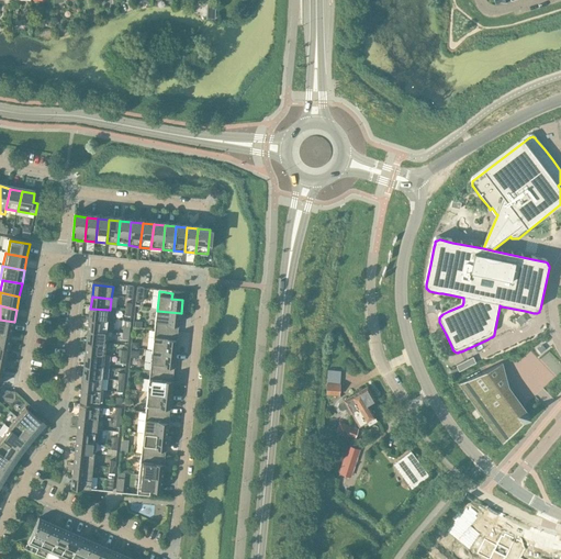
[(115,311),(110,310),(90,309),(89,320),(114,323),(115,311)]
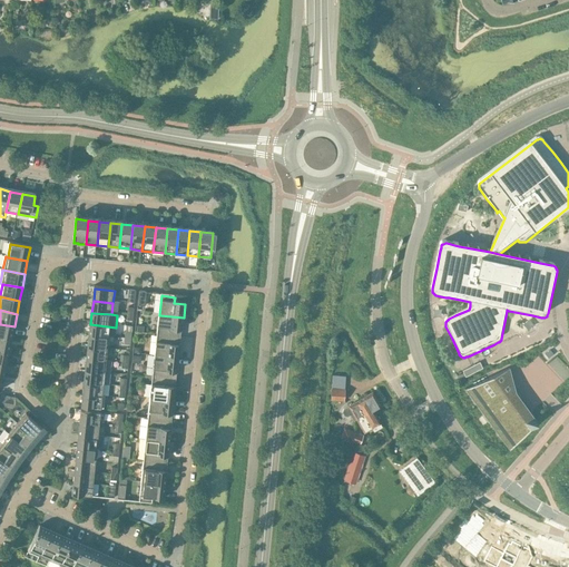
[(182,339),(184,318),(159,315),(157,336),(182,339)]
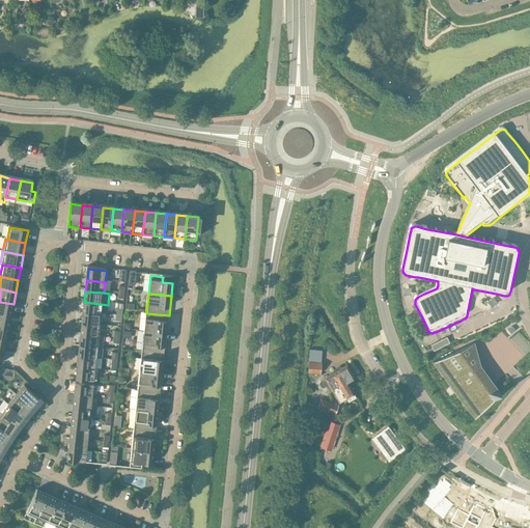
[(0,314),(10,316),(14,304),(0,302),(0,314)]
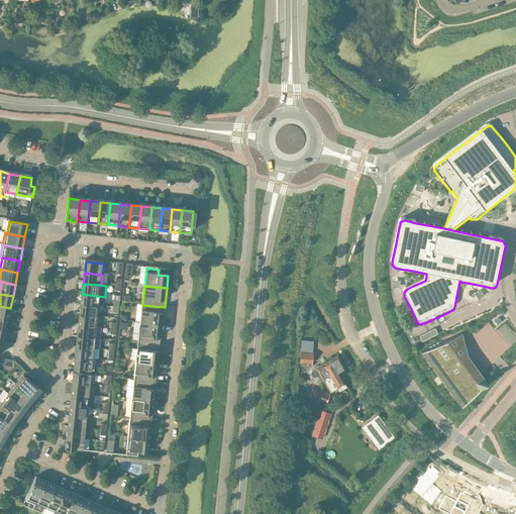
[(104,307),(105,297),(82,294),(81,305),(99,307),(104,307)]
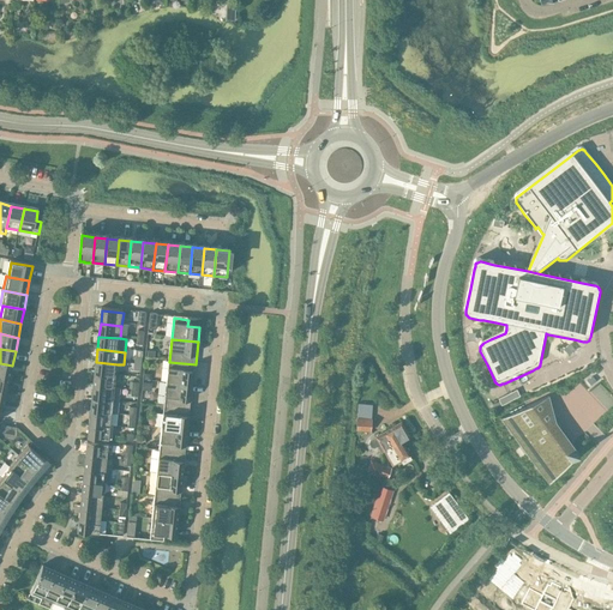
[(116,378),(118,364),(96,362),(95,375),(116,378)]
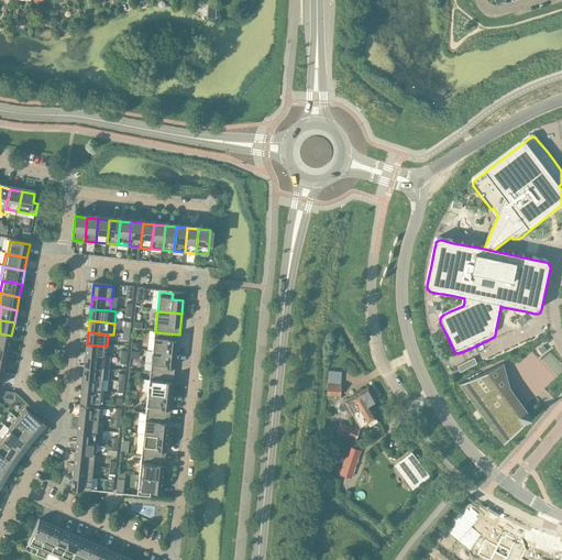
[(177,355),(179,335),(155,332),(153,353),(177,355)]
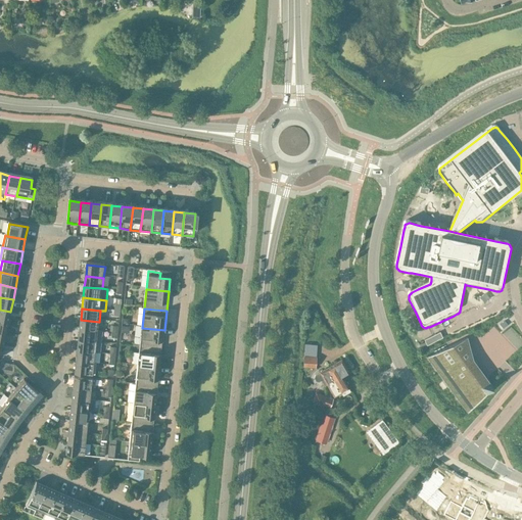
[(0,322),(8,324),(10,312),(0,310),(0,322)]
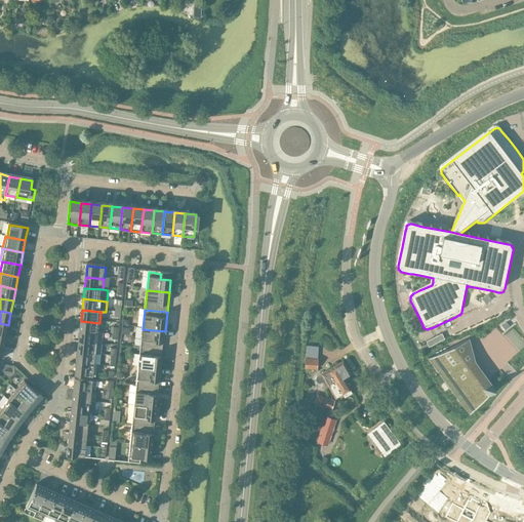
[(98,333),(99,323),(81,321),(80,332),(98,333)]
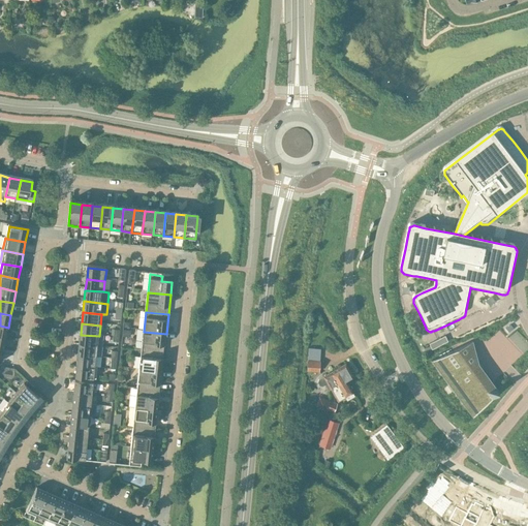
[(0,338),(6,340),(8,328),(0,326),(0,338)]
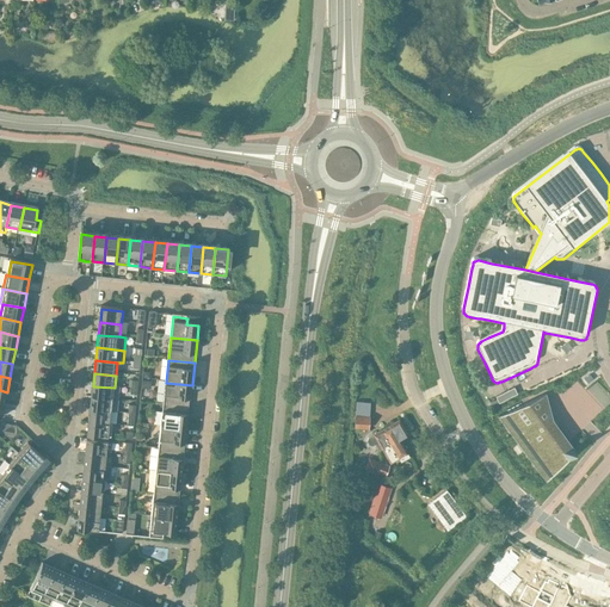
[(190,408),(192,385),(166,383),(164,406),(190,408)]
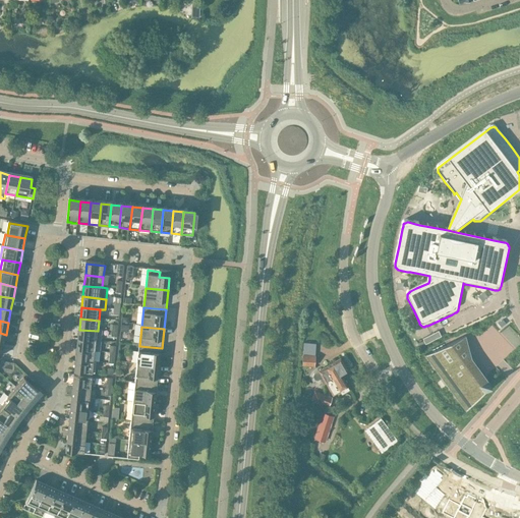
[(103,332),(98,331),(79,330),(78,340),(102,343),(103,332)]
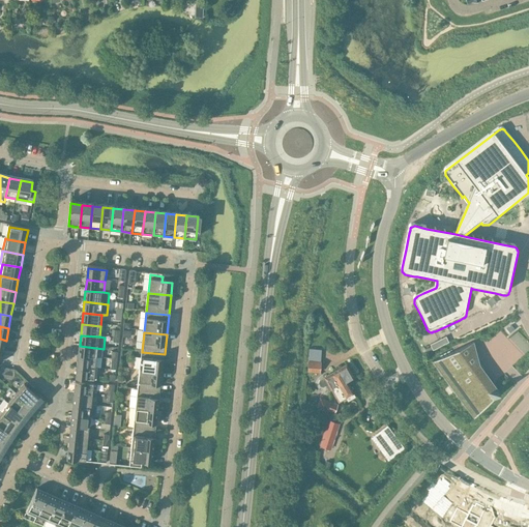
[(447,340),(439,344),(442,349),(450,345),(449,345),(447,340)]
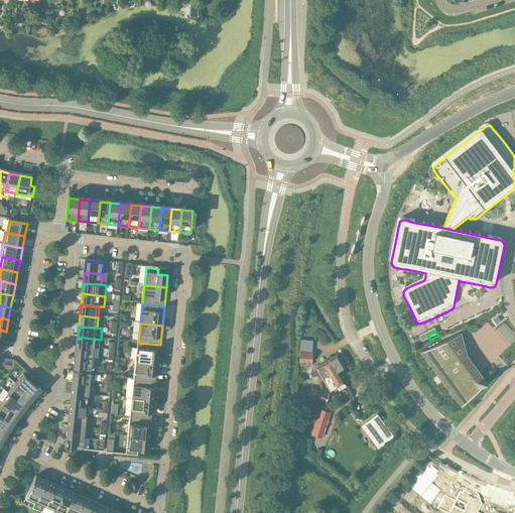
[(427,335),(419,338),(422,344),(430,340),(427,335)]
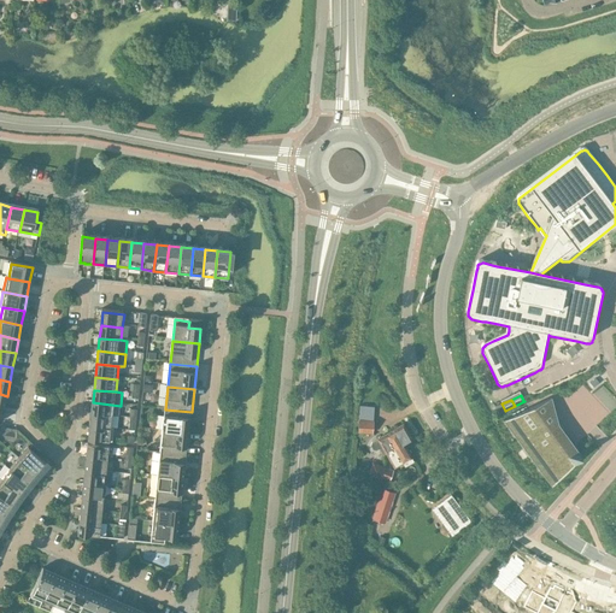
[(553,401),(504,423),(553,489),(582,458),(559,426),(550,405),(553,402),(553,401)]
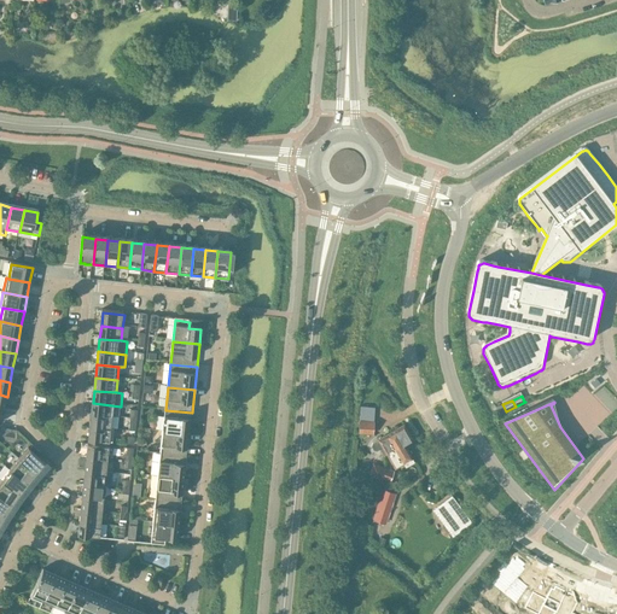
[(120,419),(121,407),(93,403),(92,416),(114,419),(120,419)]
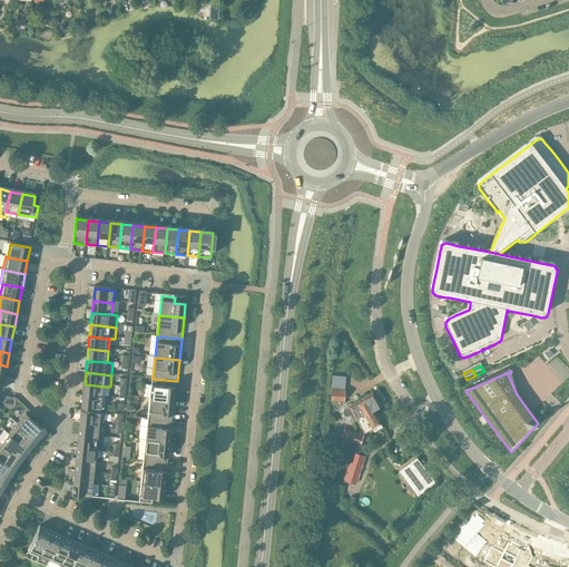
[(175,402),(177,381),(153,379),(150,400),(175,402)]
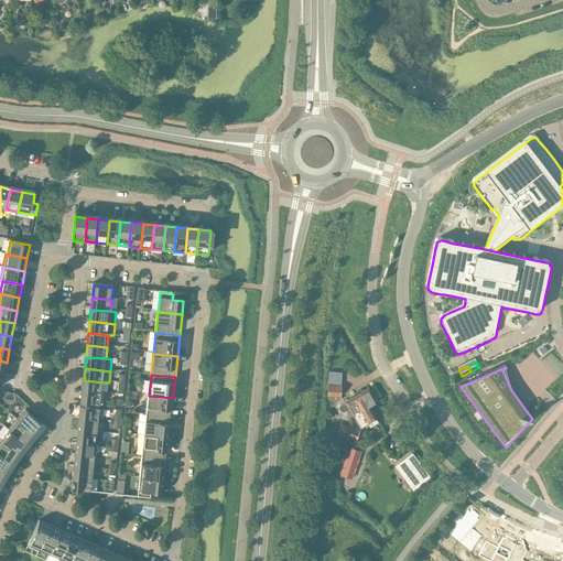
[(103,394),(104,383),(84,380),(83,392),(103,394)]
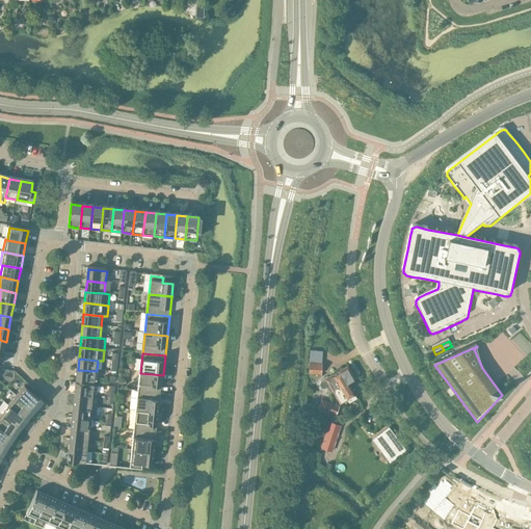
[(310,365),(310,375),(322,376),(322,366),(310,365)]
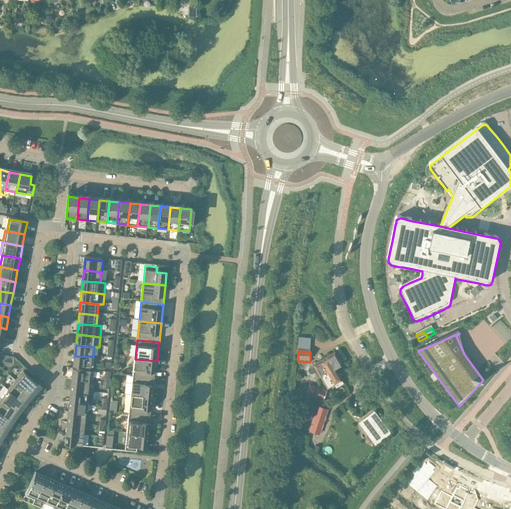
[(309,370),(308,372),(310,376),(313,376),(315,375),(318,380),(321,379),(336,370),(342,366),(335,354),(329,358),(314,366),(314,367),(309,370)]
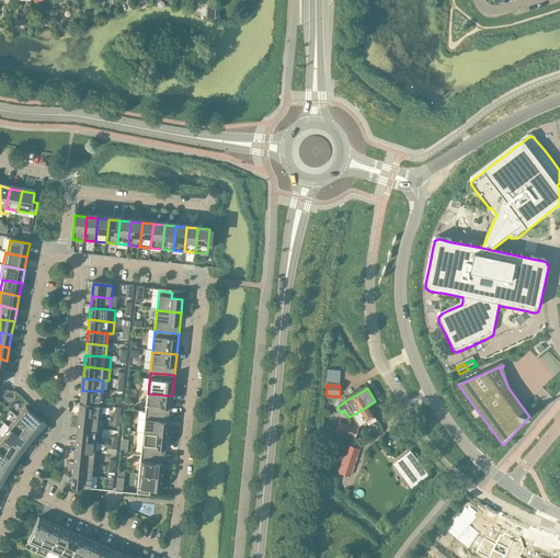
[(104,391),(102,391),(82,390),(80,402),(102,405),(104,391)]
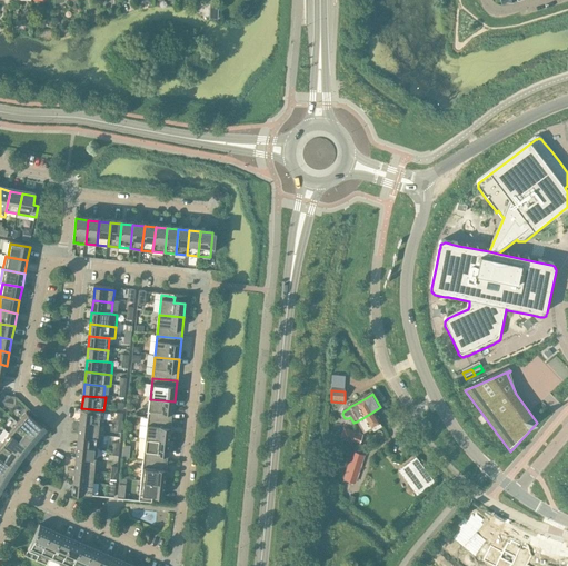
[(172,423),(175,401),(150,399),(148,420),(172,423)]
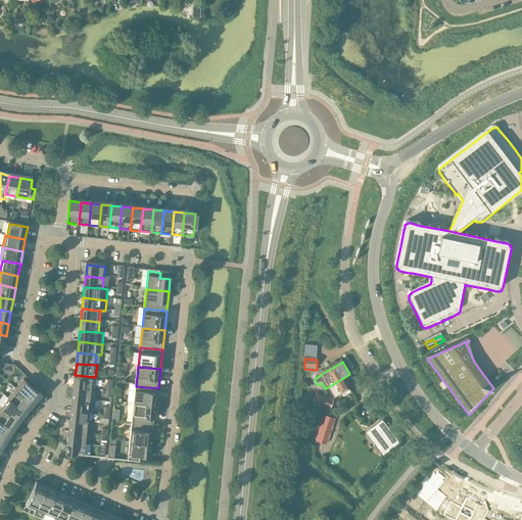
[(92,391),(93,380),(75,378),(74,389),(92,391)]
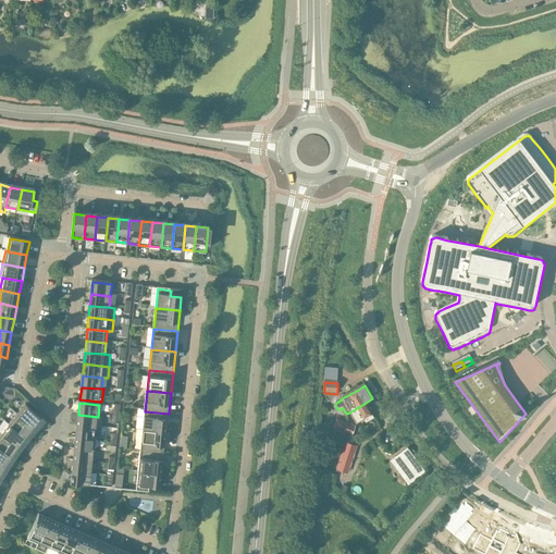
[(366,403),(349,413),(357,425),(365,420),(366,423),(374,419),(372,416),(373,416),(366,403)]
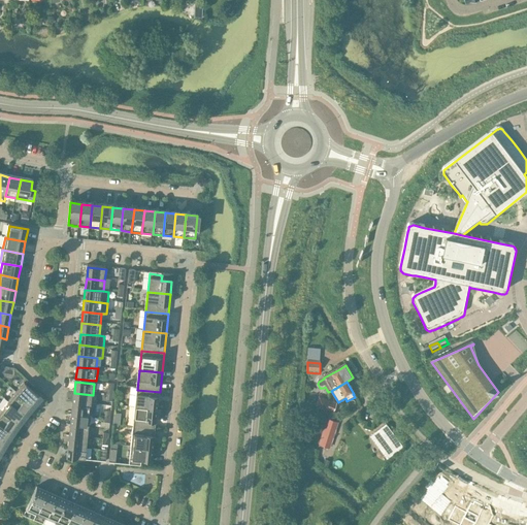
[(32,392),(35,389),(29,383),(26,386),(25,385),(17,394),(32,407),(40,399),(32,392)]
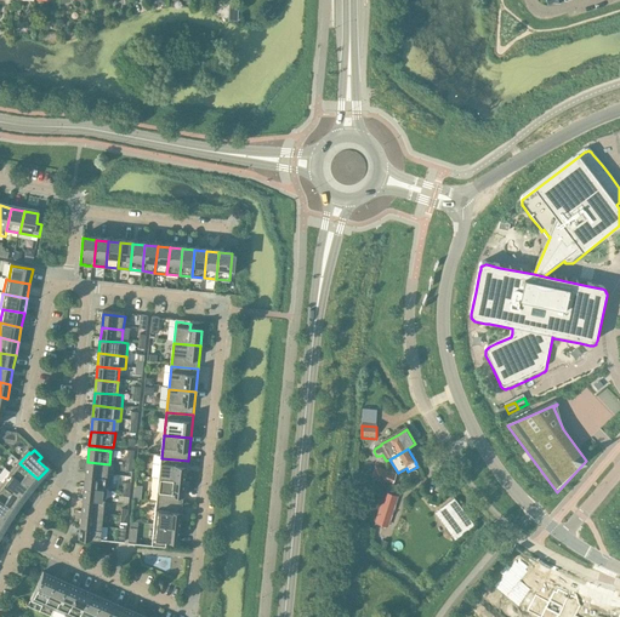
[(186,484),(188,461),(161,458),(159,481),(186,484)]
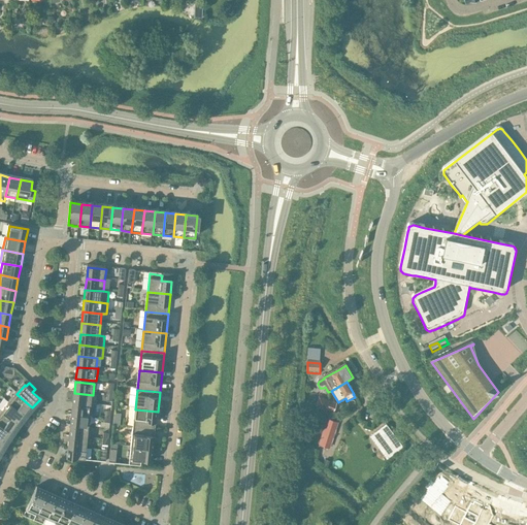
[(92,406),(93,395),(74,393),(73,404),(92,406)]
